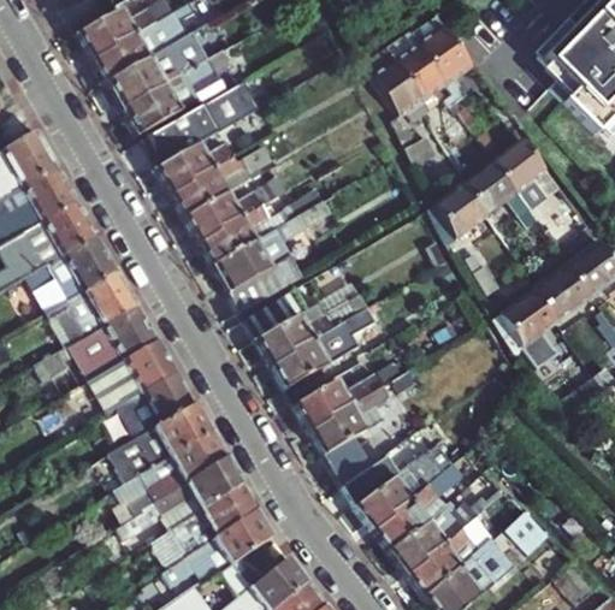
[(92,55),(94,59),(116,46),(114,42),(171,9),(185,0),(155,0),(129,16),(123,6),(78,31),(92,55)]
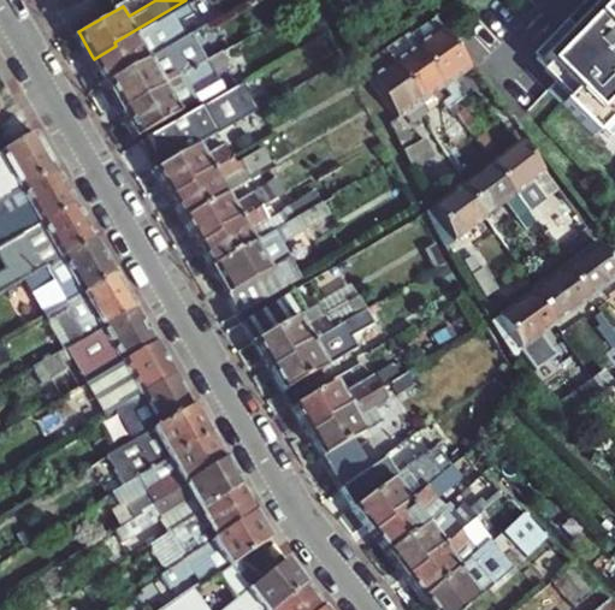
[(547,87),(595,134),(614,112),(614,0),(595,0),(586,10),(592,17),(580,30),(573,23),(540,57),(559,75),(547,87)]
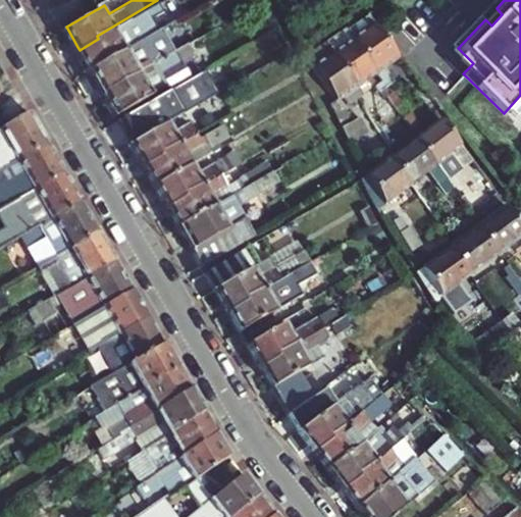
[(90,68),(157,29),(145,7),(97,36),(98,39),(80,50),(90,68)]
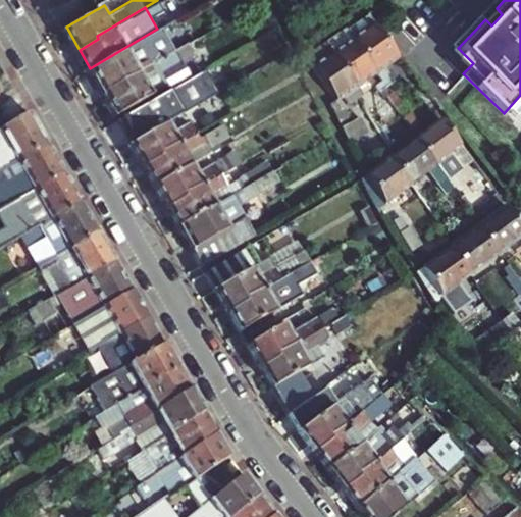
[(365,11),(343,28),(373,70),(380,81),(376,84),(380,91),(385,87),(398,78),(385,62),(398,52),(365,11)]
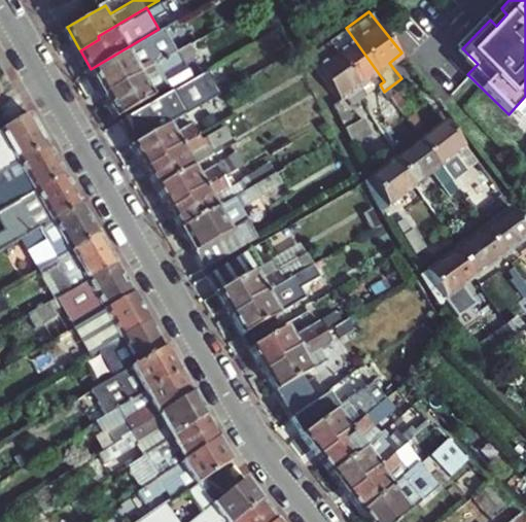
[(91,69),(104,92),(189,41),(177,19),(159,29),(91,69)]
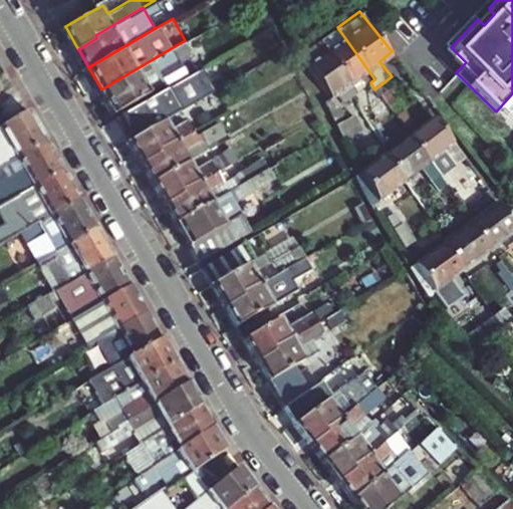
[(337,27),(316,42),(332,62),(347,84),(367,69),(337,27)]
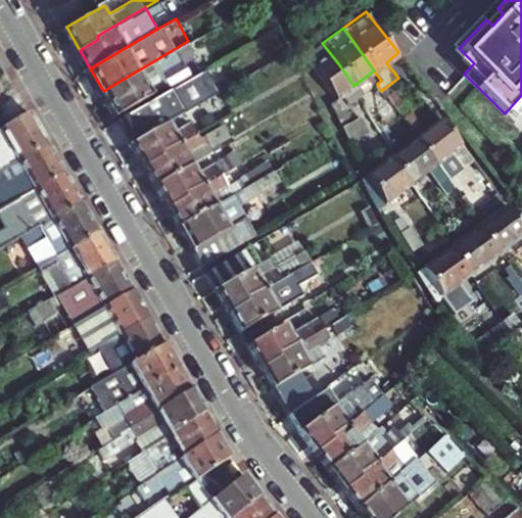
[(188,41),(103,91),(116,113),(171,82),(172,85),(208,63),(202,54),(197,56),(188,41)]
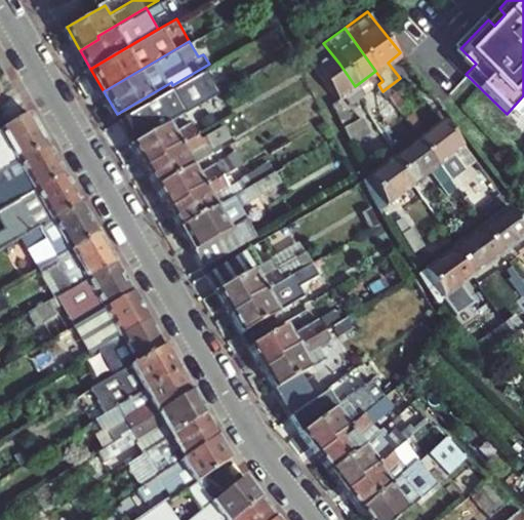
[(339,64),(323,43),(304,56),(336,103),(330,107),(346,128),(351,140),(369,130),(361,114),(351,120),(337,100),(340,96),(347,105),(360,94),(355,86),(339,64)]
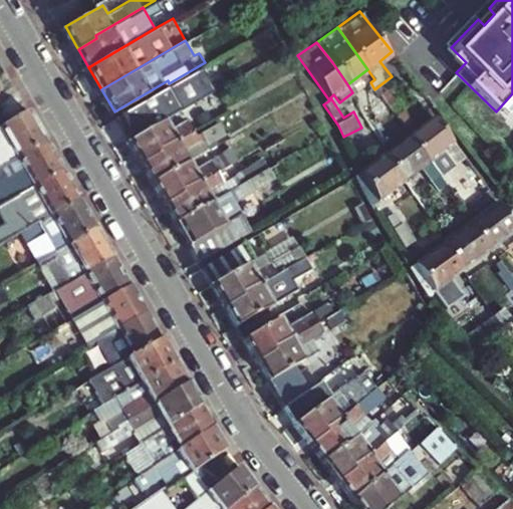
[(378,93),(380,92),(383,90),(379,85),(374,89),(378,93)]
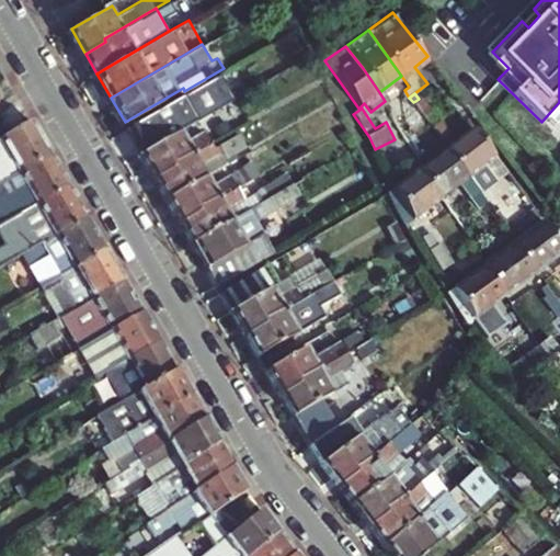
[(421,97),(419,99),(415,101),(424,113),(432,122),(437,118),(421,97)]
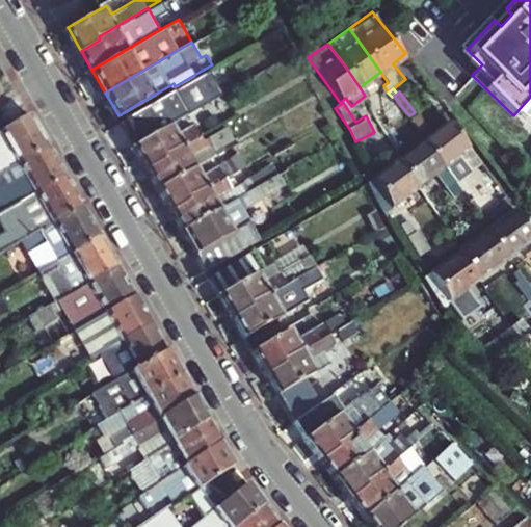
[(394,96),(392,97),(385,103),(393,114),(402,107),(394,96)]
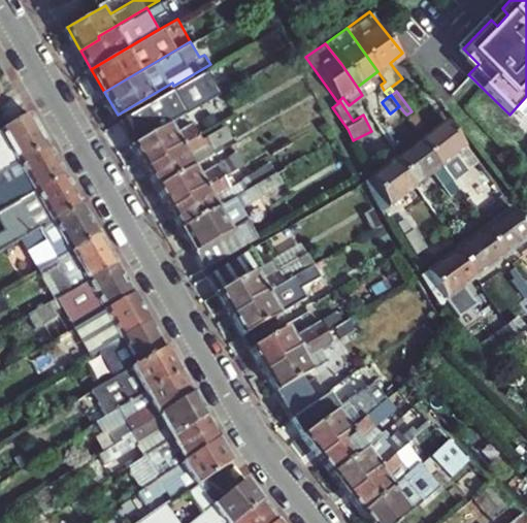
[(121,120),(134,141),(171,120),(190,109),(184,98),(158,112),(152,102),(121,120)]
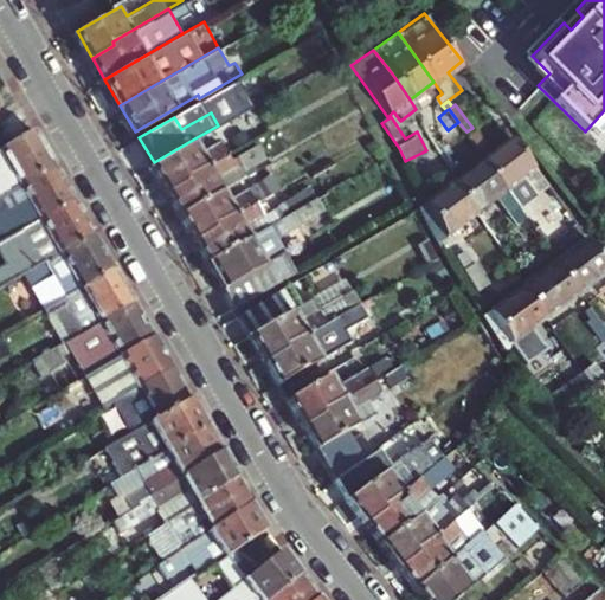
[(0,193),(55,162),(34,127),(0,146),(0,193)]
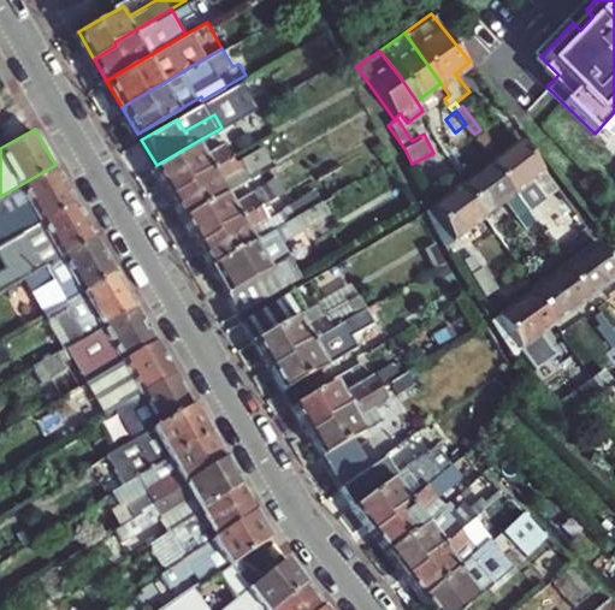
[(492,147),(480,130),(474,134),(486,152),(492,147)]
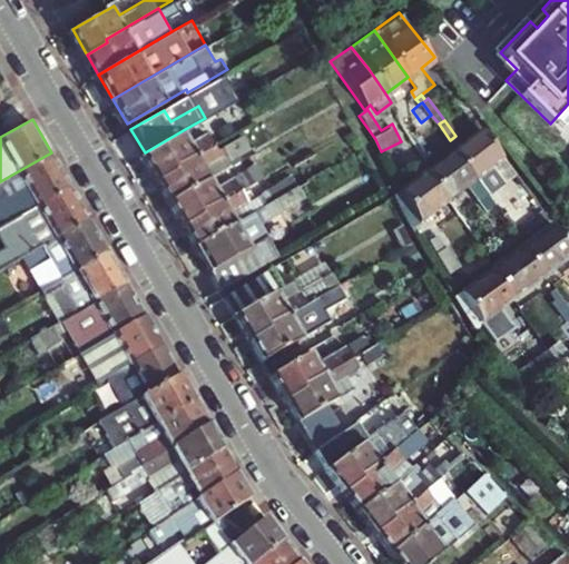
[(479,124),(454,144),(478,176),(499,206),(507,199),(497,182),(504,177),(494,162),(503,155),(479,124)]
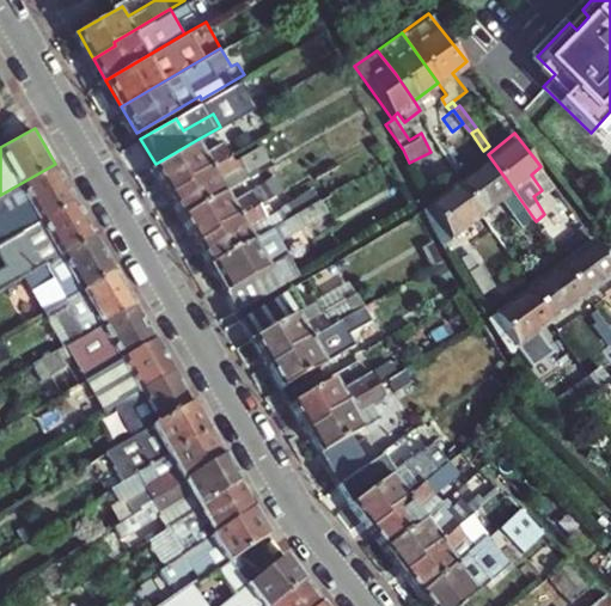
[(189,176),(231,151),(227,145),(233,141),(231,136),(206,152),(199,139),(156,164),(169,188),(171,191),(191,179),(189,176)]
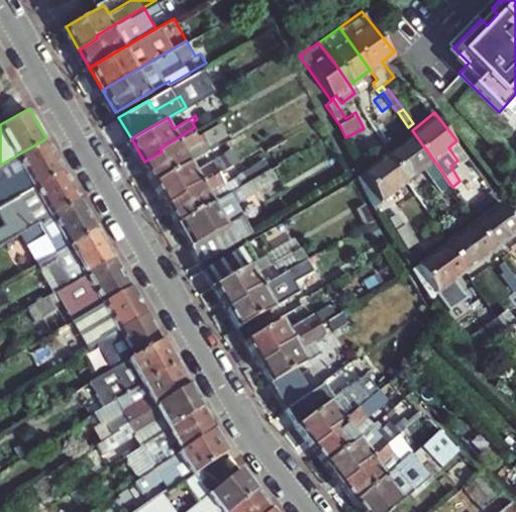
[(217,139),(235,129),(228,117),(210,127),(217,139)]
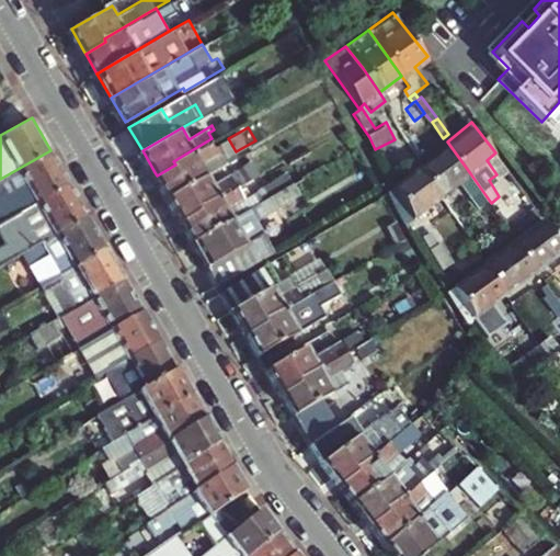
[(157,176),(169,196),(208,173),(201,160),(224,148),(220,143),(216,146),(212,138),(173,161),(175,165),(157,176)]
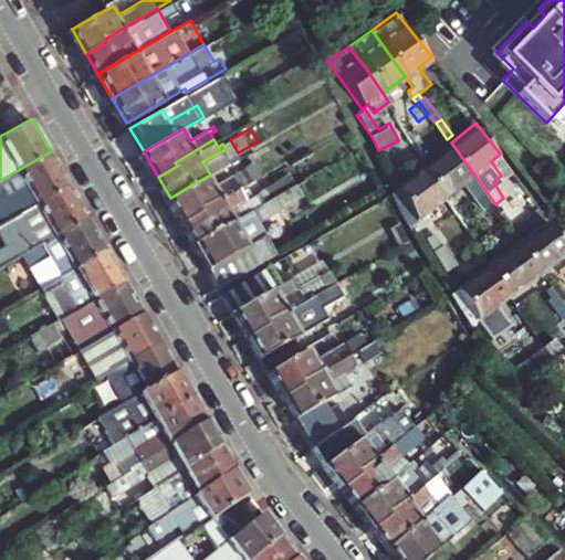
[(425,165),(449,196),(474,175),(451,143),(425,165)]
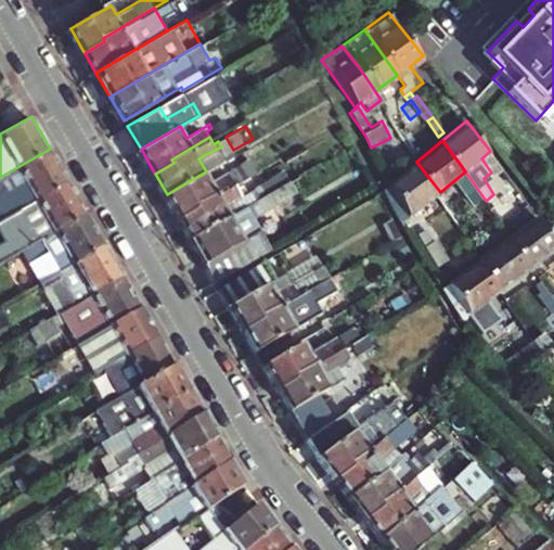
[(68,180),(50,149),(0,177),(0,218),(0,219),(3,218),(23,206),(37,199),(68,180)]
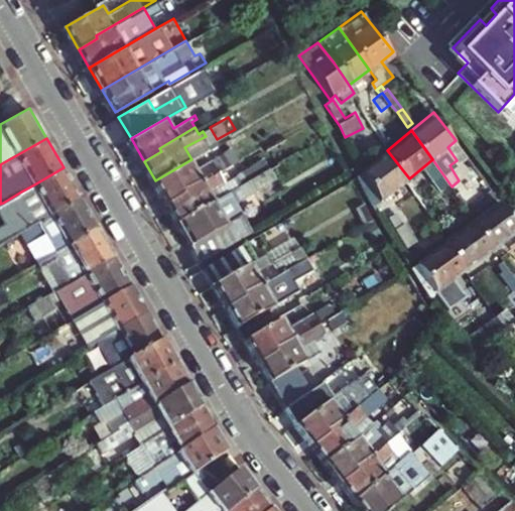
[(447,147),(457,160),(466,154),(456,140),(447,147)]
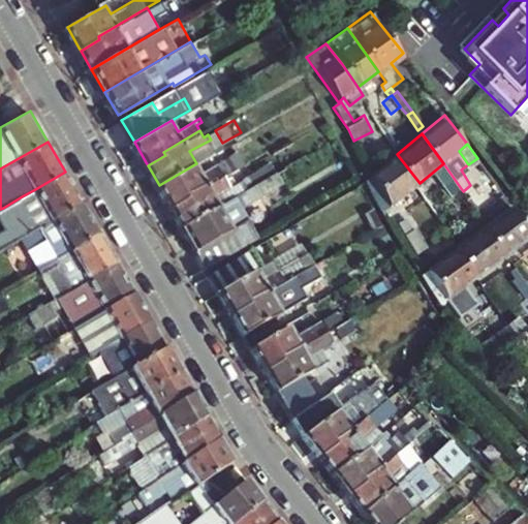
[(223,174),(247,160),(241,150),(223,160),(226,164),(220,168),(223,174)]
